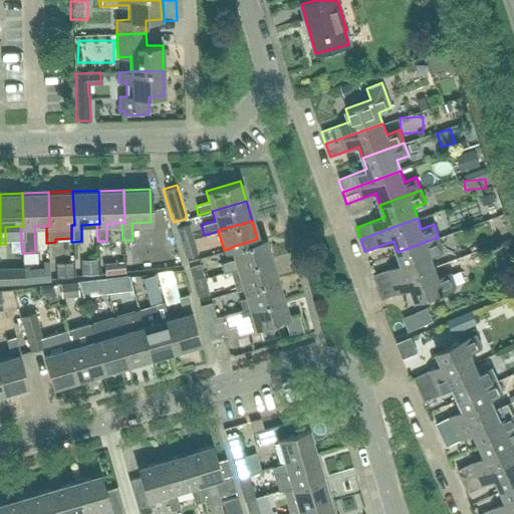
[(180,242),(192,238),(188,223),(176,227),(180,242)]
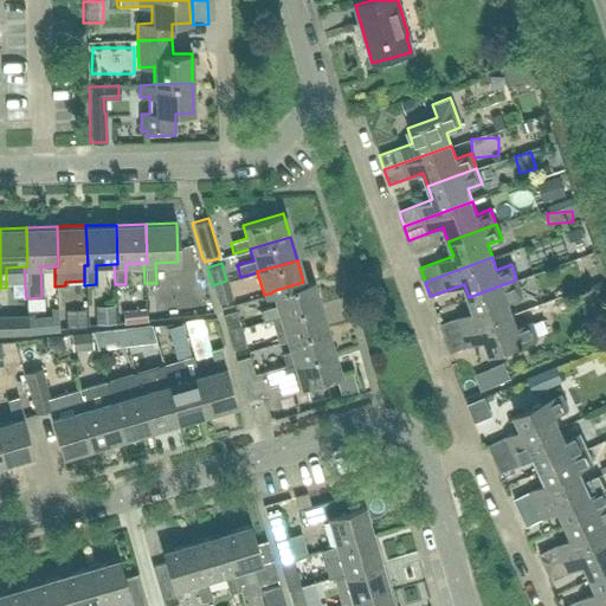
[(262,321),(279,316),(279,315),(318,303),(311,279),(303,282),(272,291),(272,292),(276,304),(258,309),(262,321)]
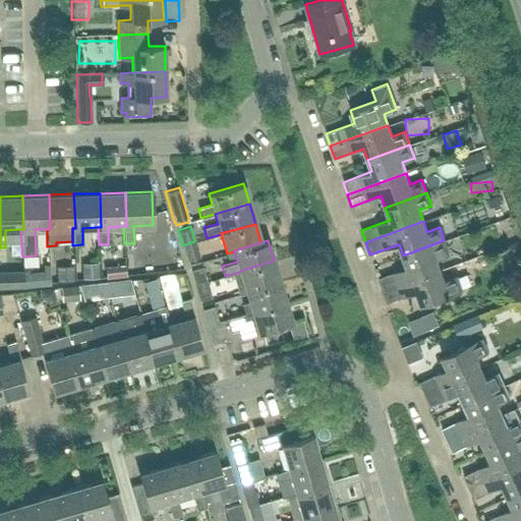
[(444,240),(403,255),(407,268),(378,279),(383,291),(441,270),(437,258),(449,253),(444,240)]
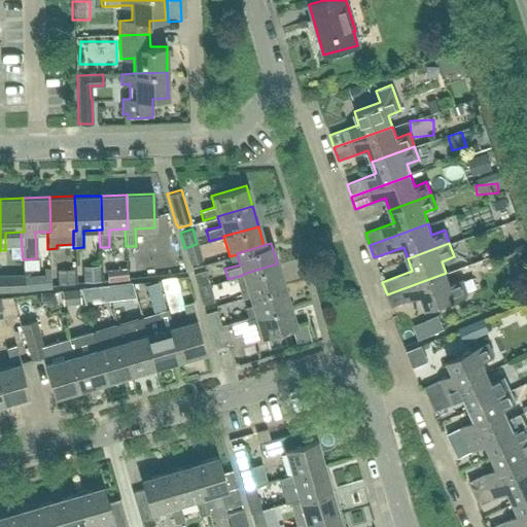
[(188,262),(201,259),(197,244),(184,248),(188,262)]
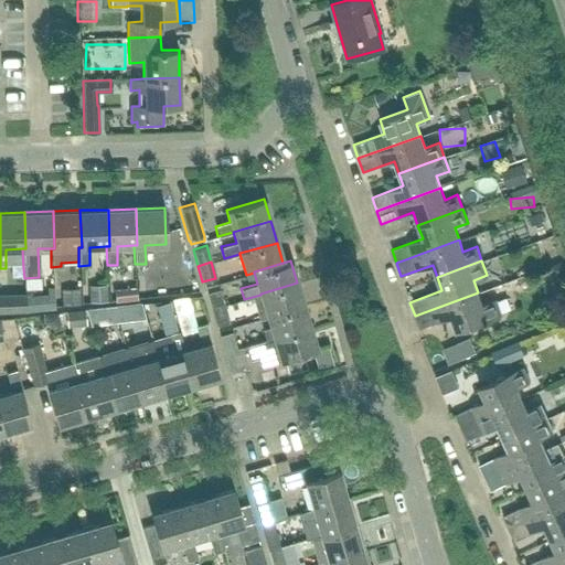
[(258,319),(267,317),(267,316),(304,305),(297,283),(260,294),(260,295),(264,306),(255,308),(258,319)]
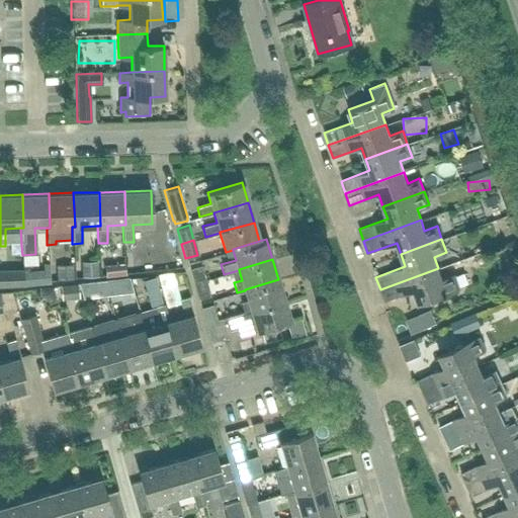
[(81,277),(98,276),(97,261),(80,262),(81,277)]
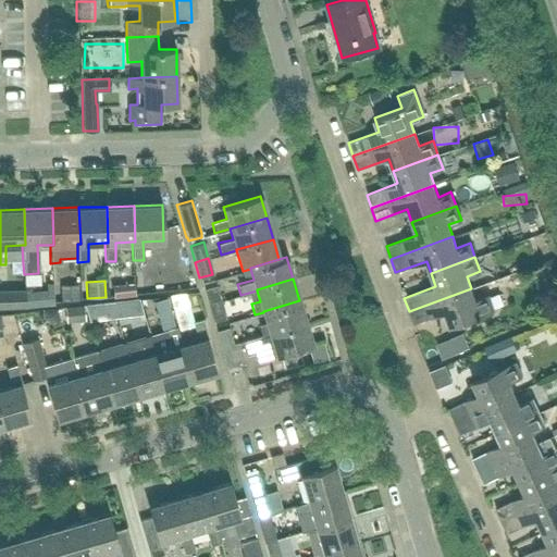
[(59,284),(60,300),(78,299),(77,283),(59,284)]
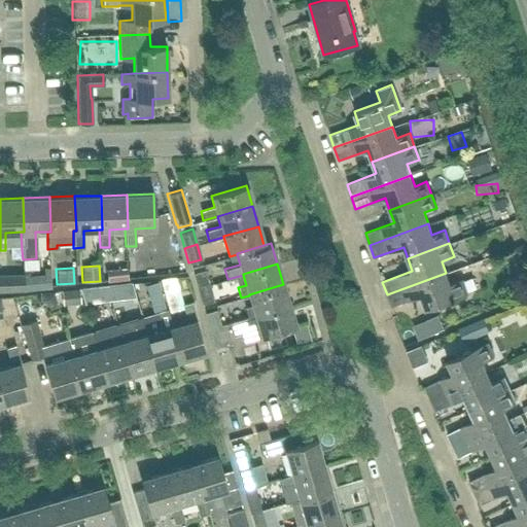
[(109,280),(128,279),(127,269),(108,271),(109,280)]
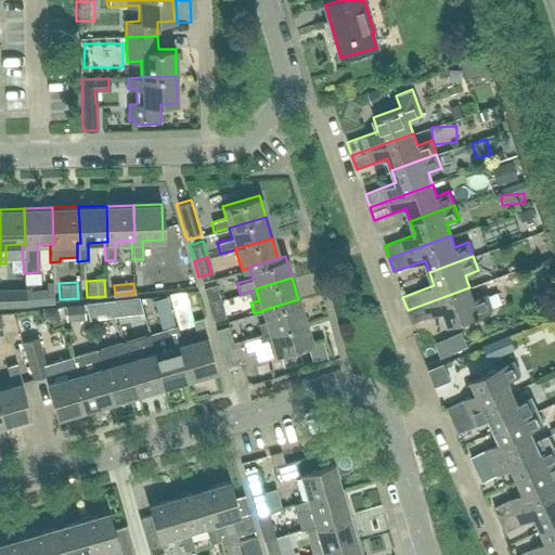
[(206,302),(219,299),(215,284),(202,287),(206,302)]
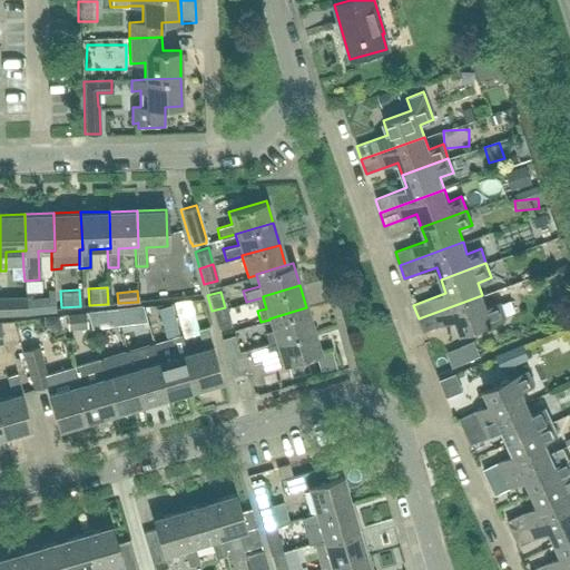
[(0,295),(0,313),(25,313),(25,298),(25,295),(0,295)]
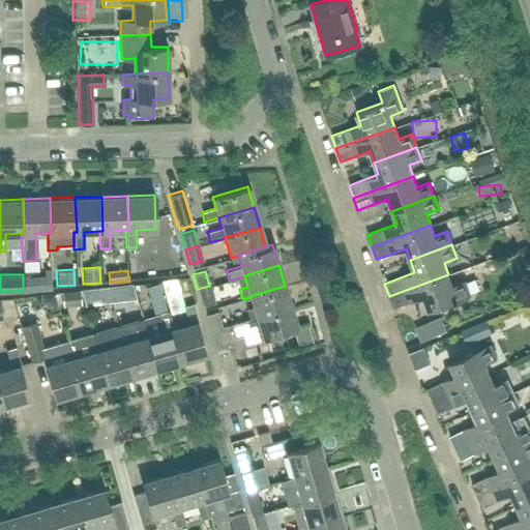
[(452,286),(448,274),(389,296),(393,308),(423,297),(428,310),(470,295),(465,282),(452,286)]
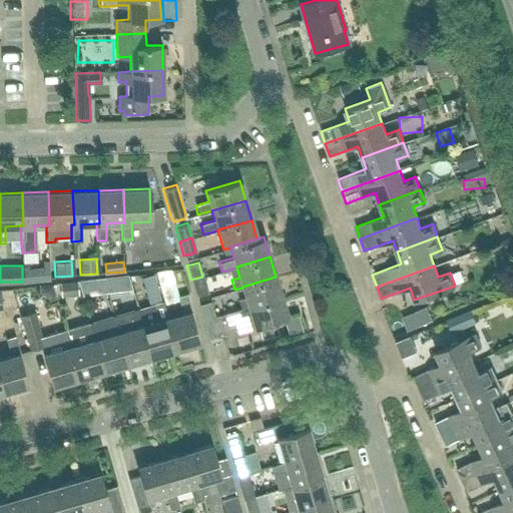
[(31,268),(22,269),(22,282),(31,281),(31,268)]
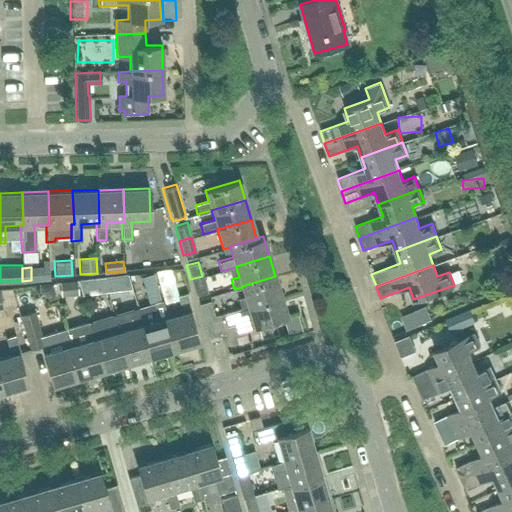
[(142,323),(140,324),(150,357),(174,350),(164,317),(166,316),(161,300),(162,300),(153,273),(141,277),(149,304),(152,303),(157,319),(142,323)]
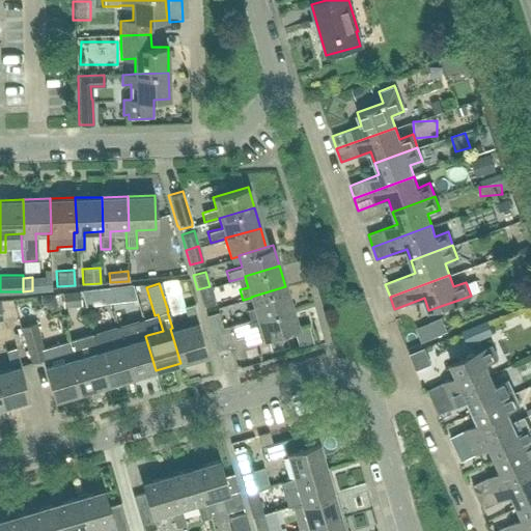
[(131,284),(121,285),(126,301),(128,301),(136,300),(132,285),(131,284)]
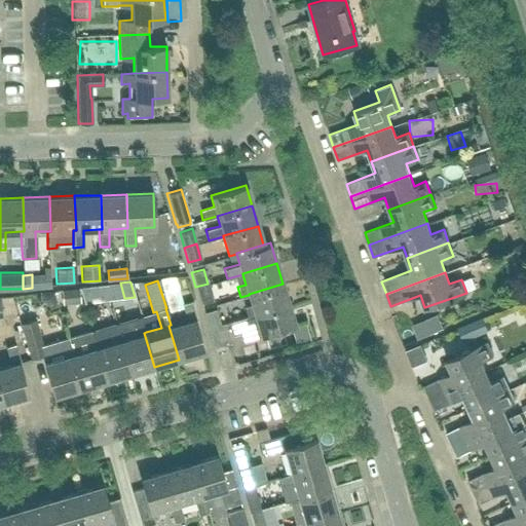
[(208,284),(195,287),(200,303),(213,300),(208,284)]
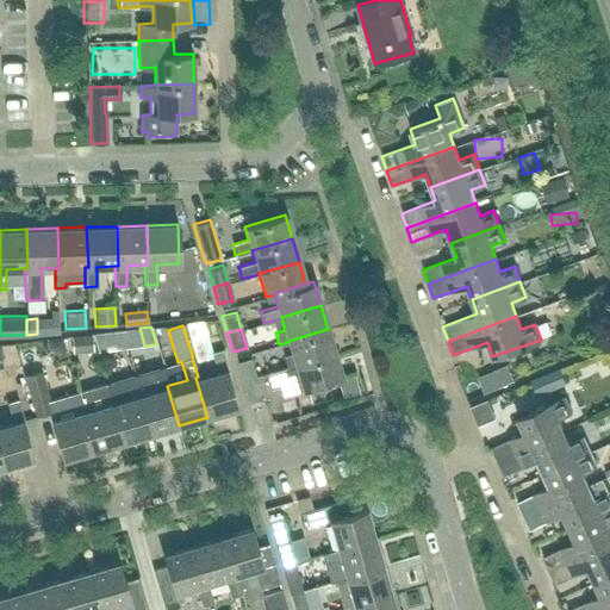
[(282,355),(285,367),(335,353),(328,329),(288,341),(288,342),(292,353),(282,355)]
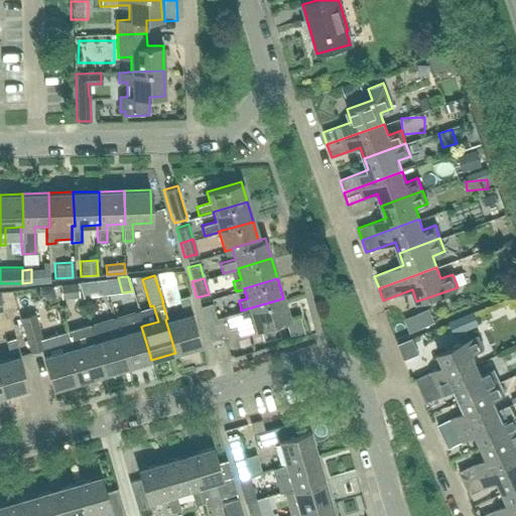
[(79,297),(77,282),(58,284),(60,298),(79,297)]
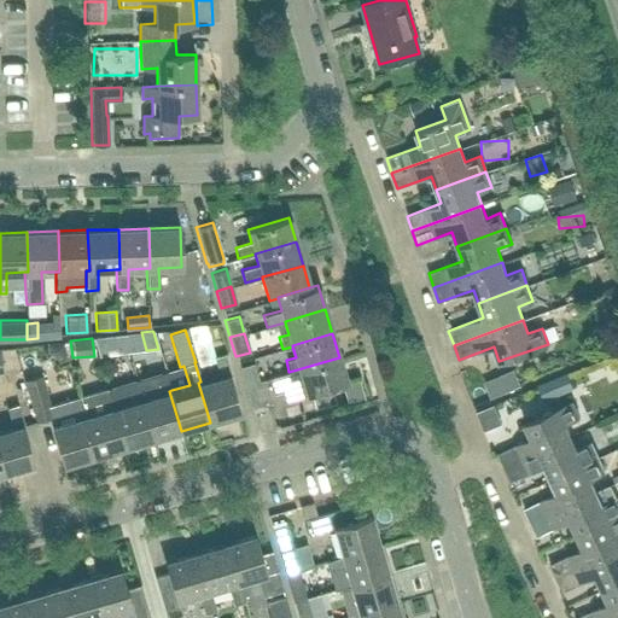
[(198,383),(210,423),(239,414),(228,375),(231,374),(225,354),(213,356),(219,377),(200,382),(198,383)]
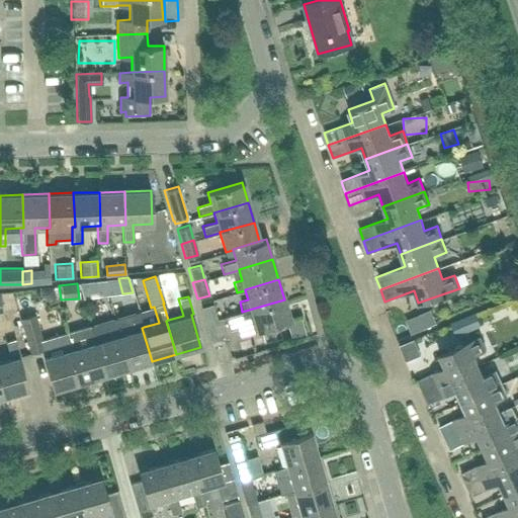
[(239,335),(256,330),(290,320),(284,299),(242,312),(226,317),(229,329),(236,327),(239,335)]
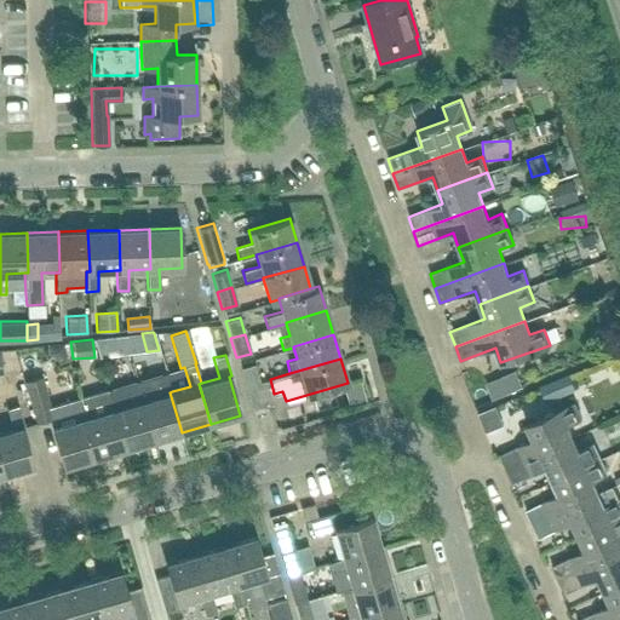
[(245,385),(259,382),(254,365),(240,368),(245,385)]
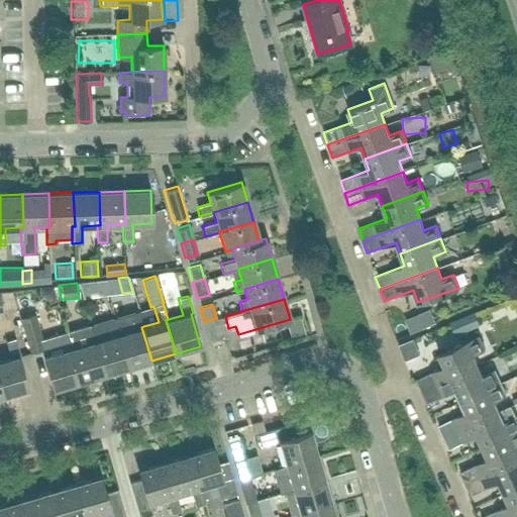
[(139,310),(113,317),(118,334),(116,335),(126,368),(151,360),(141,327),(143,326),(139,310)]
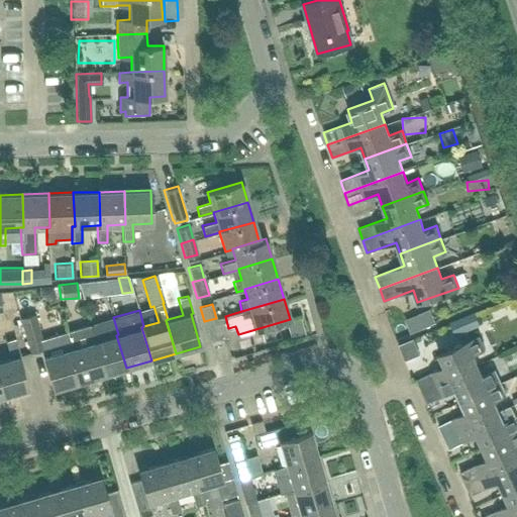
[(453,334),(480,324),(475,312),(449,322),(453,334)]
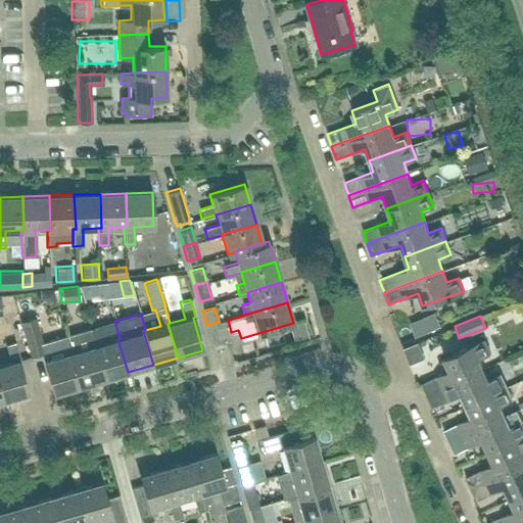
[(30,358),(31,357),(42,353),(45,352),(42,342),(35,317),(18,322),(25,339),(30,358)]
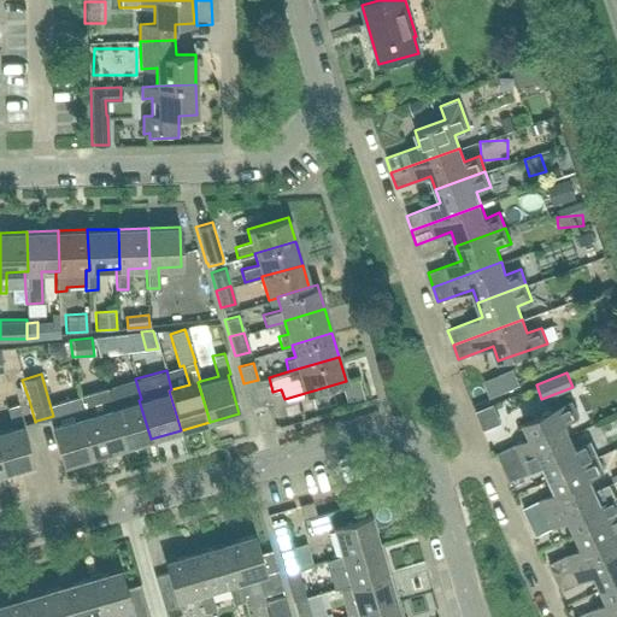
[(122,447),(151,439),(139,400),(141,399),(135,378),(125,382),(106,388),(112,407),(110,409),(122,447)]
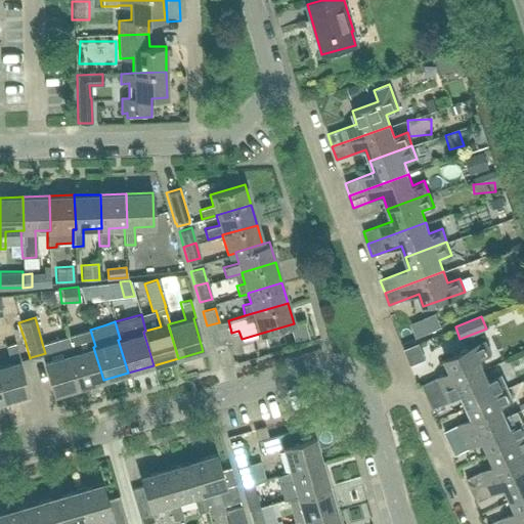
[(213,346),(229,341),(224,321),(219,322),(207,325),(213,346)]
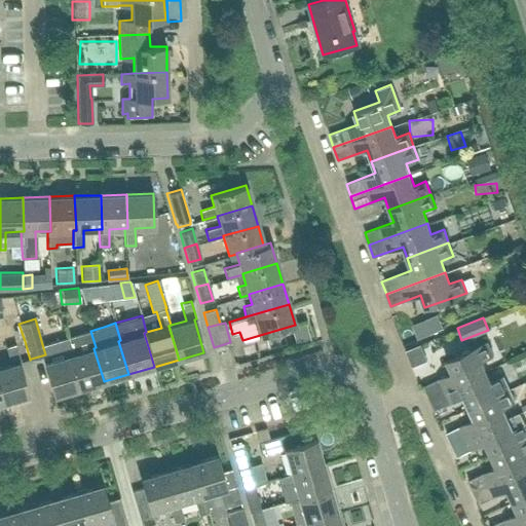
[(96,347),(90,331),(81,333),(67,338),(71,354),(69,355),(78,388),(104,381),(94,348),(96,347)]
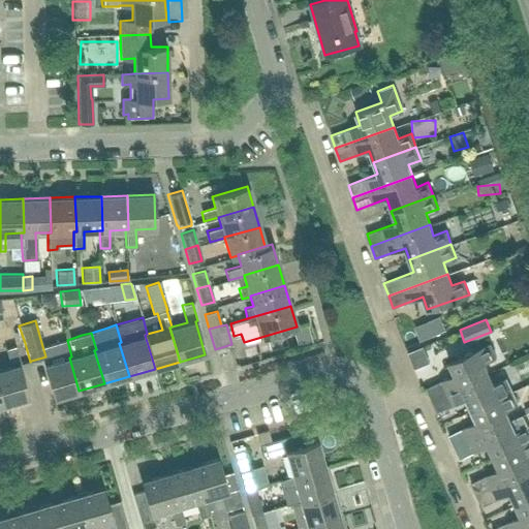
[(54,399),(79,391),(69,358),(71,356),(67,340),(57,343),(42,346),(45,356),(42,358),(54,399)]
